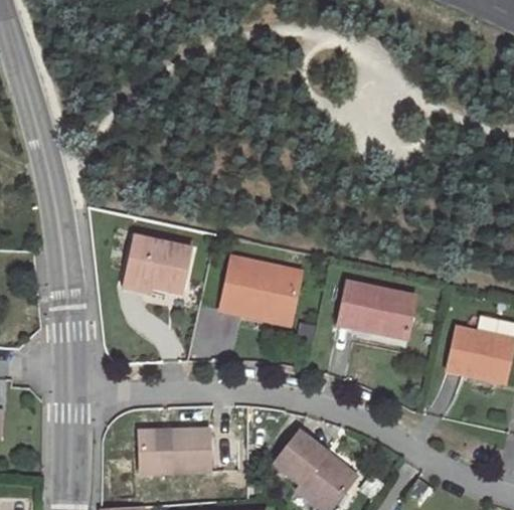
[(192,246),(134,233),(124,277),(151,283),(182,290),(192,246)]
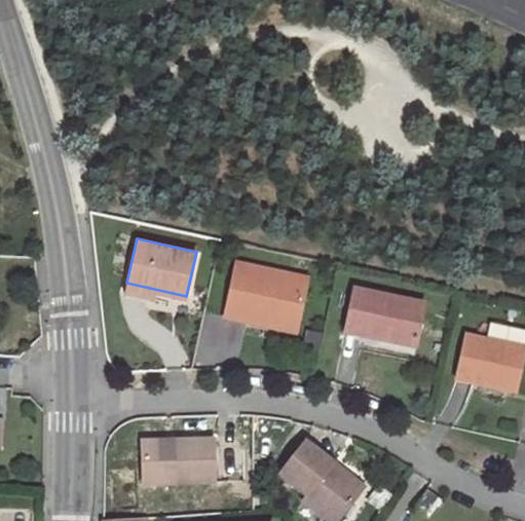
[(306,274),(236,260),(226,313),(266,322),(267,314),(297,320),(306,274)]
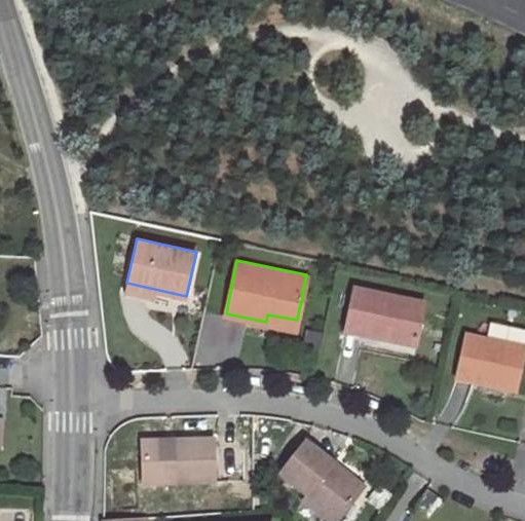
[(154,289),(126,283),(125,291),(152,296),(154,289)]
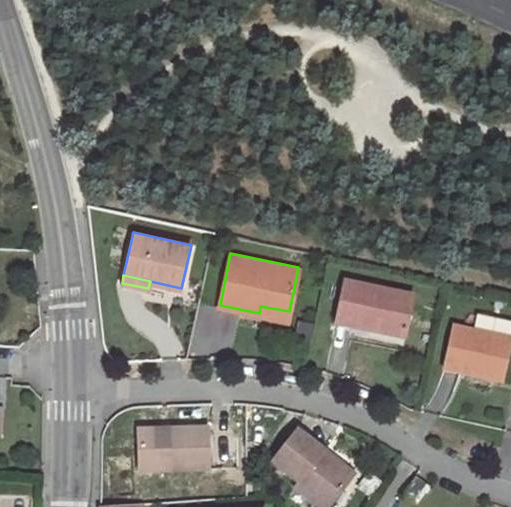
[(412,292),(344,278),(335,319),(370,326),(371,321),(405,328),(412,292)]
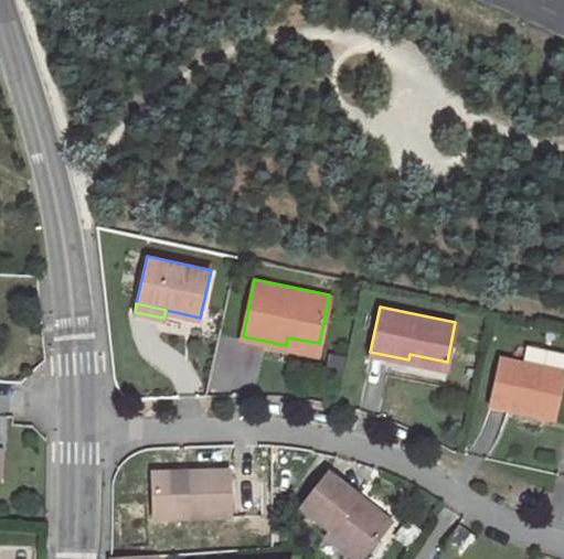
[(287,337),(286,345),(318,351),(319,343),(287,337)]
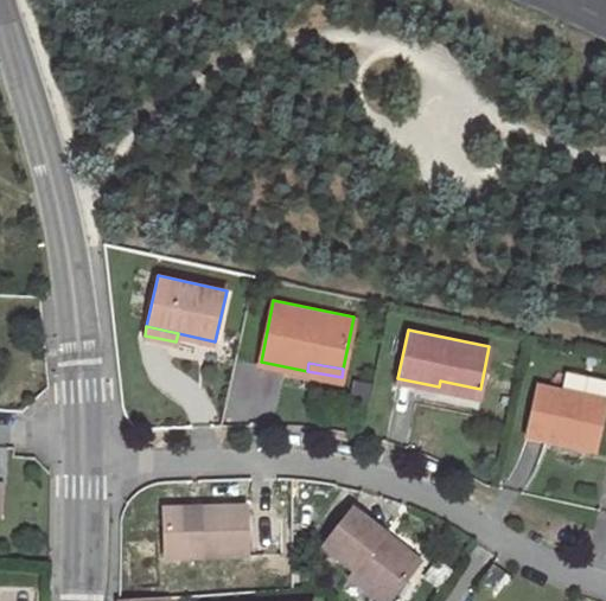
[(478,403),(480,389),(440,381),(439,387),(437,395),(478,403)]
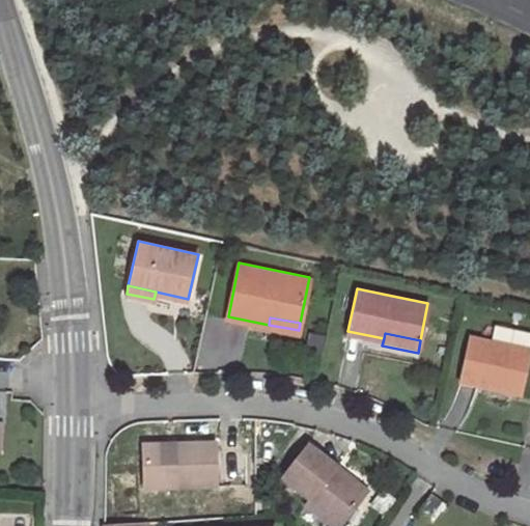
[(529,347),(469,334),(459,379),(521,392),(529,352),(529,347)]
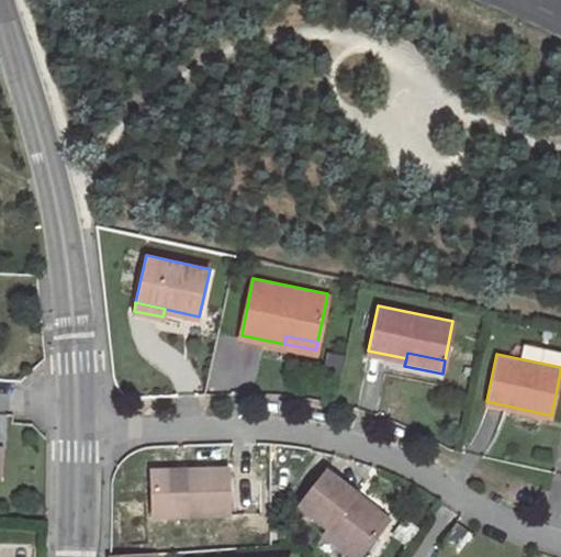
[(227,466),(153,468),(154,514),(228,511),(227,466)]
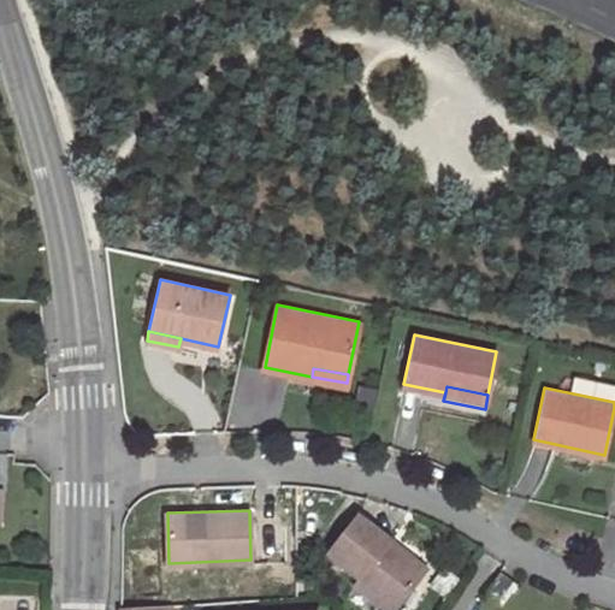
[(391,538),(358,511),(326,550),(360,578),(356,582),(390,609),(421,573),(386,545),(391,538)]
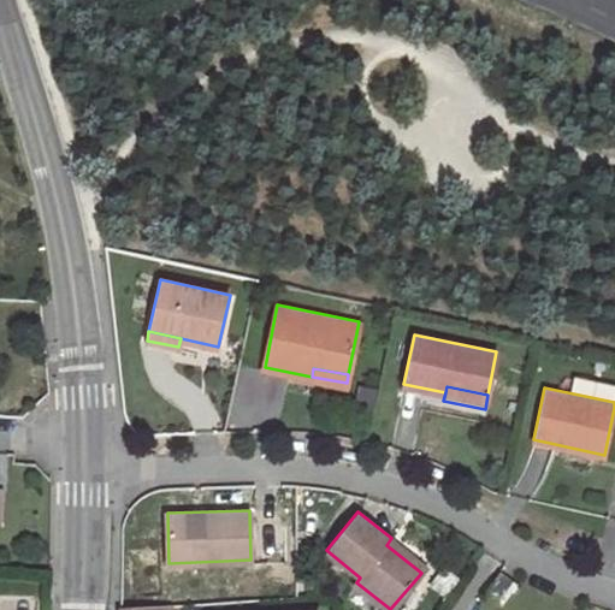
[(426,567),(391,538),(386,545),(421,573),(426,567)]
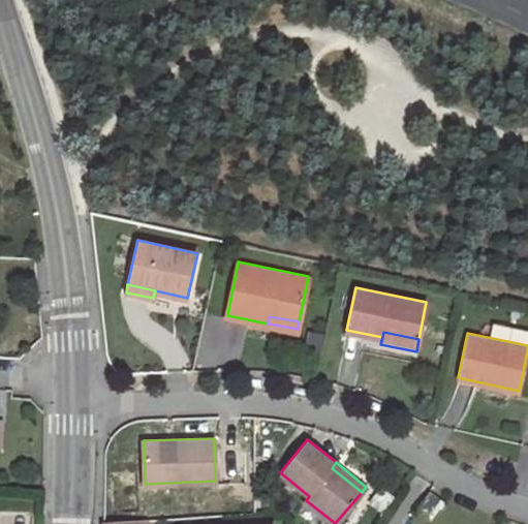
[(443,500),(429,490),(417,505),(432,516),(443,500)]
